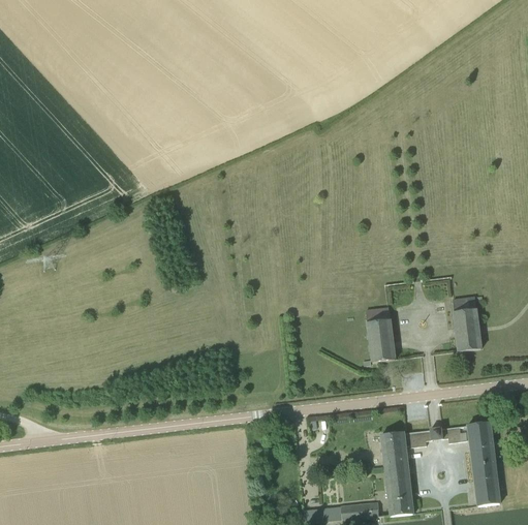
[(454,310),(459,350),(482,347),(476,307),(477,307),(475,294),(453,297),(455,310),(454,310)]
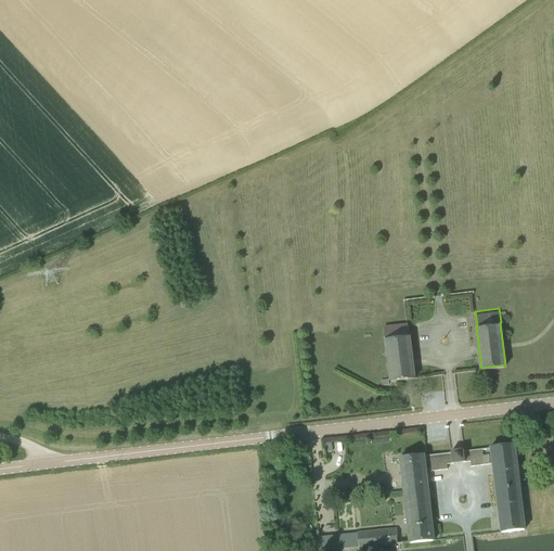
[(415,375),(415,374),(410,333),(408,315),(393,317),(394,321),(384,323),(389,358),(385,359),(386,366),(390,366),(391,379),(415,375)]
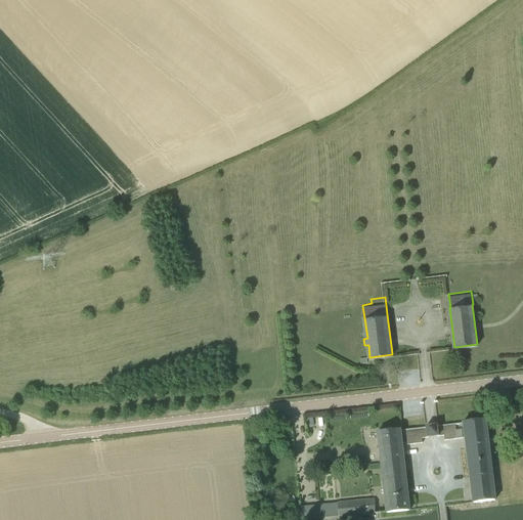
[(473,500),(496,496),(486,416),(464,419),(473,500)]
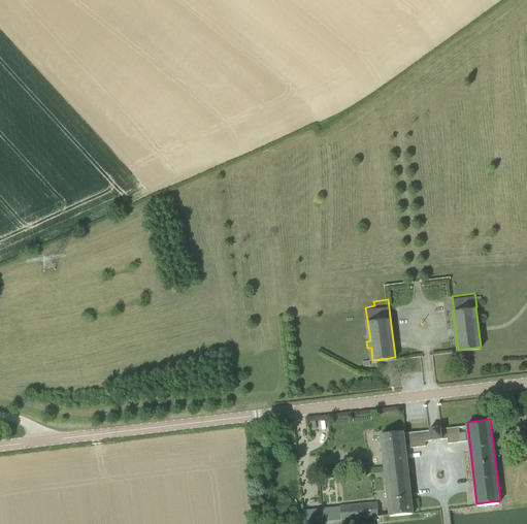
[(439,424),(441,436),(443,436),(449,436),(449,441),(461,439),(459,424),(442,425),(441,424),(440,424),(439,424)]
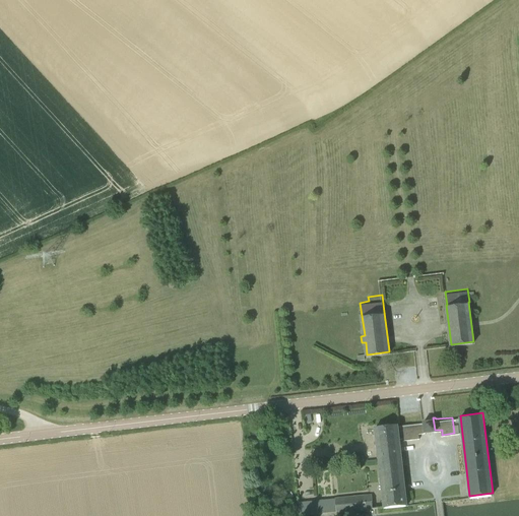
[(423,421),(402,423),(403,434),(425,432),(423,421)]
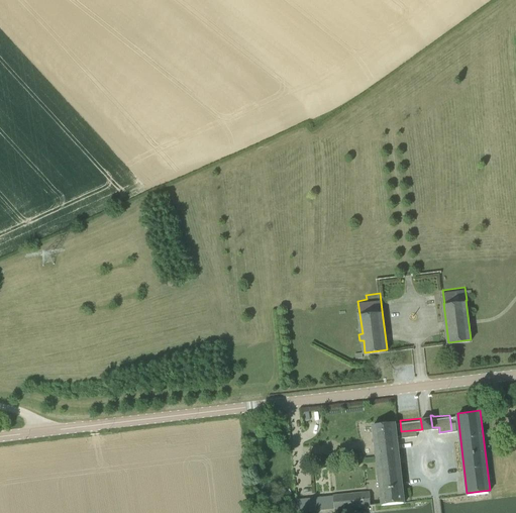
[(383,503),(405,500),(396,420),(373,422),(383,503)]
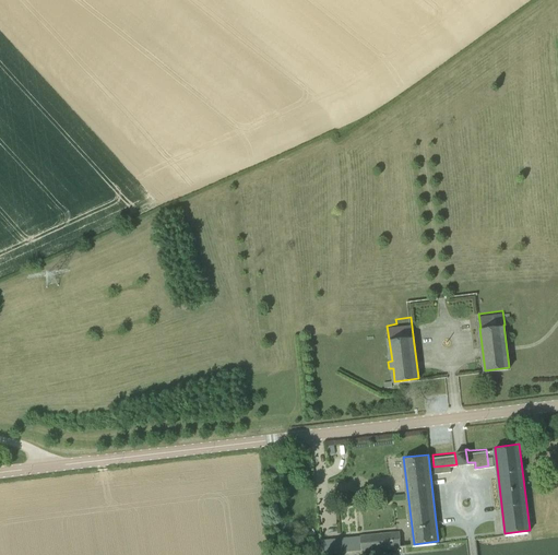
[(363,548),(401,544),(400,536),(401,536),(401,528),(360,532),(360,533),(322,538),(323,551),(336,550),(335,542),(361,539),(363,548)]
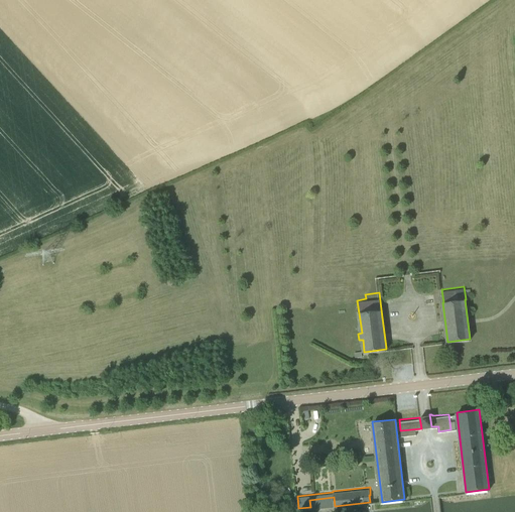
All buildings are outlined.
